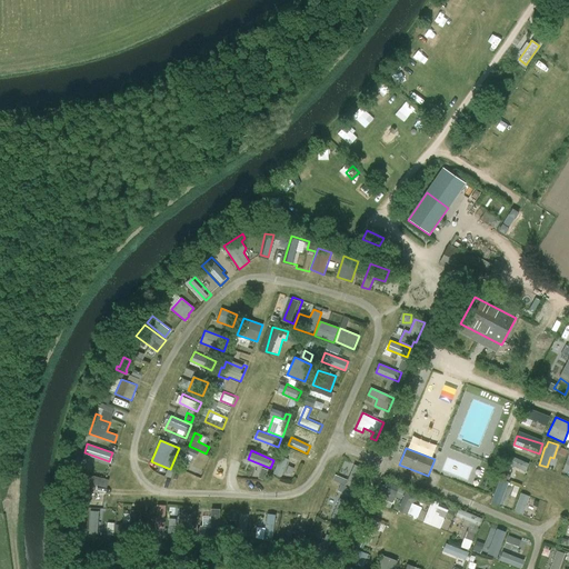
[(511,457),(508,463),(526,472),(529,465),(511,457)]
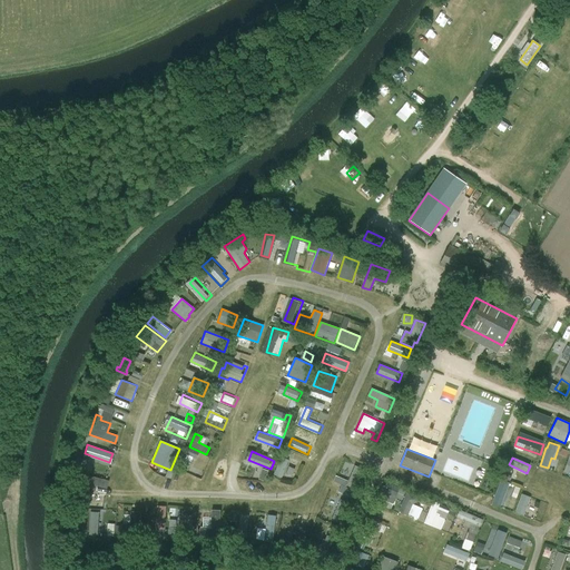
[(335,480),(357,490),(366,469),(355,464),(350,479),(337,474),(335,480)]
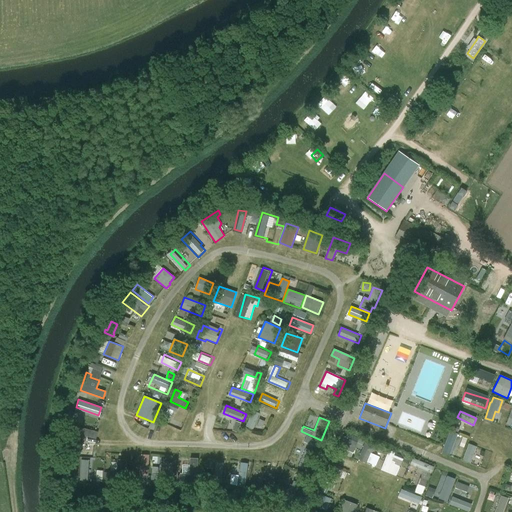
[(237,420),(234,430),(240,432),(243,422),(237,420)]
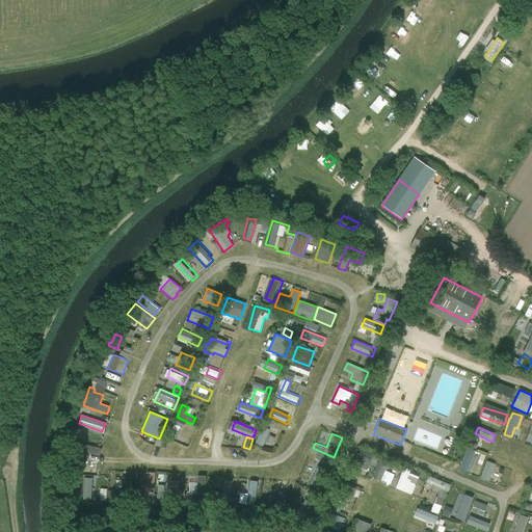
[(100,456),(102,449),(76,442),(71,464),(78,467),(79,460),(83,461),(88,458),(89,453),(100,456)]
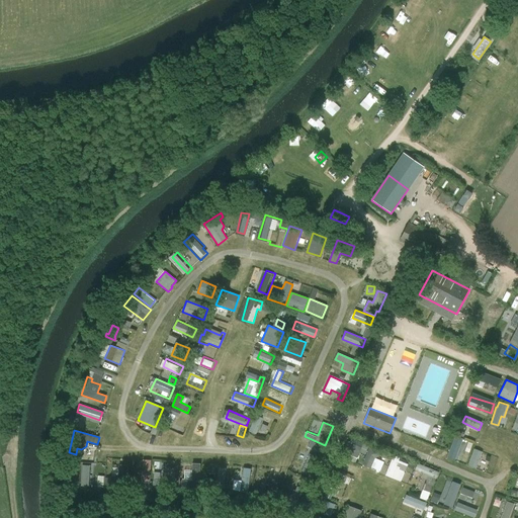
[(450,456),(458,459),(466,438),(458,435),(450,456)]
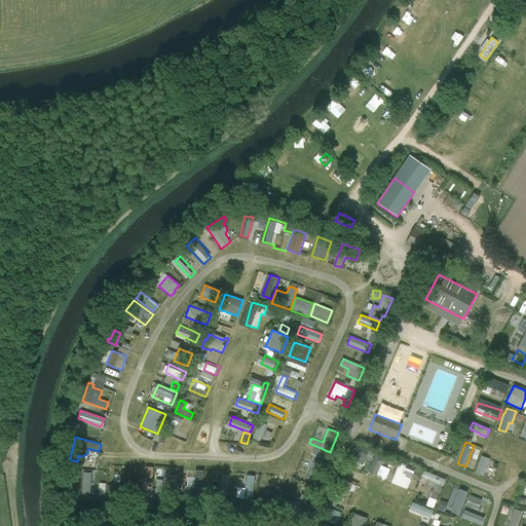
[(327,457),(329,451),(316,448),(314,454),(327,457)]
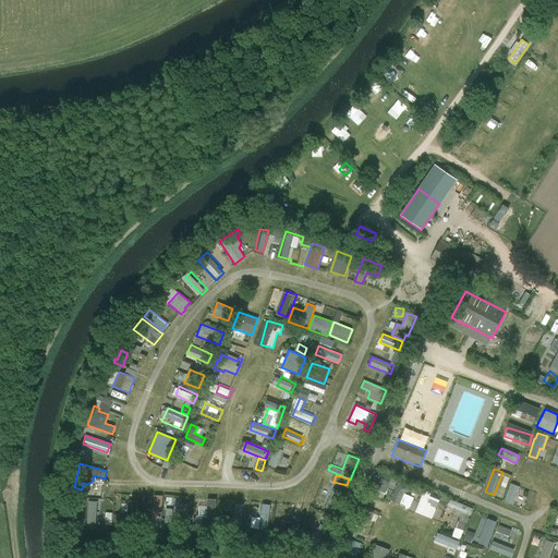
[(391,483),(375,475),(373,482),(371,487),(386,494),(389,488),(395,490),(397,485),(390,483),(391,483)]
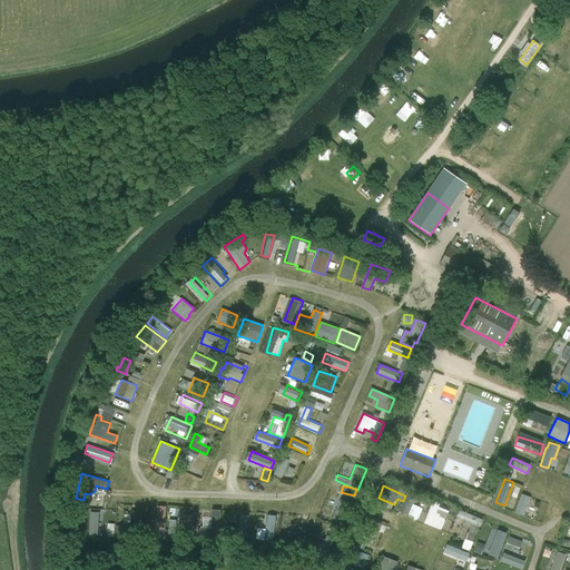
[(421,498),(408,492),(399,512),(409,517),(413,505),(419,503),(421,498)]
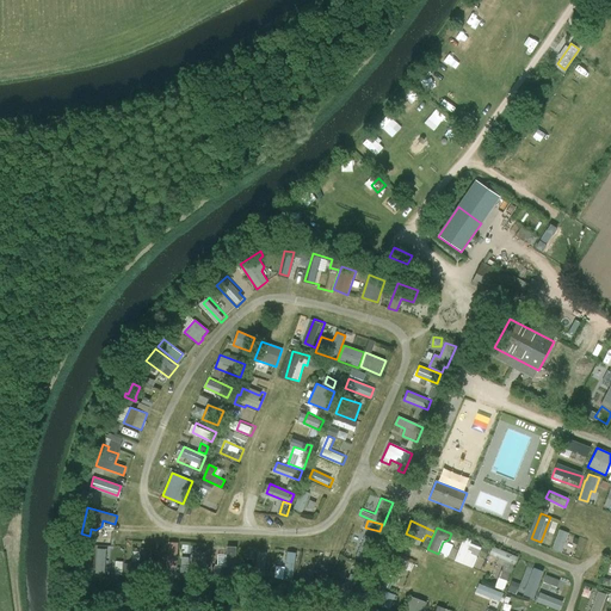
[(565,553),(572,532),(561,528),(553,548),(565,553)]
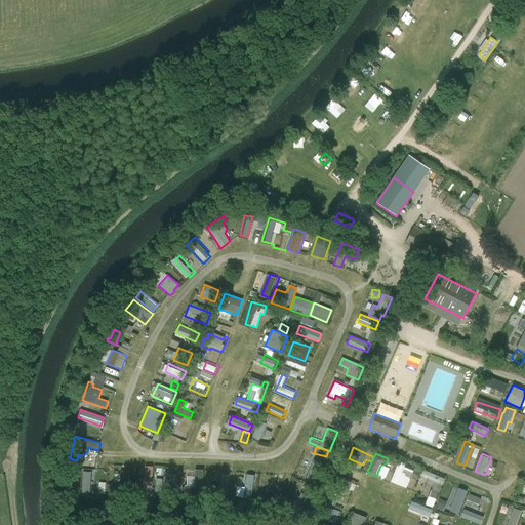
[(314,458),(307,479),(317,482),(323,462),(314,458)]
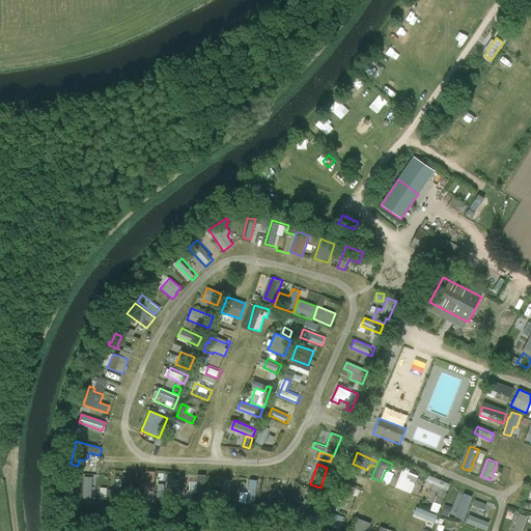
[(411,470),(404,467),(396,488),(412,495),(416,484),(410,481),(411,480),(408,478),(411,470)]
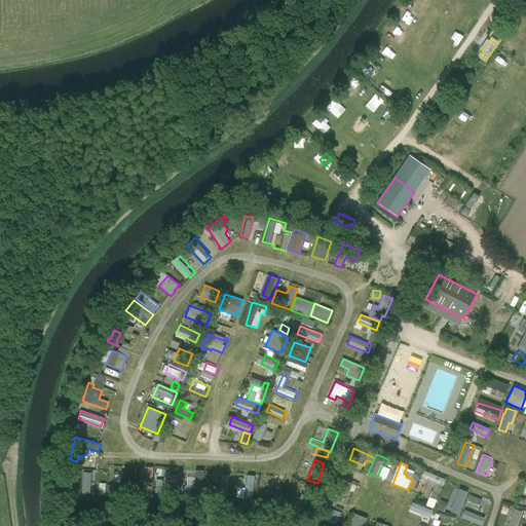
[(165,473),(155,473),(155,467),(143,466),(143,486),(165,487),(165,473)]
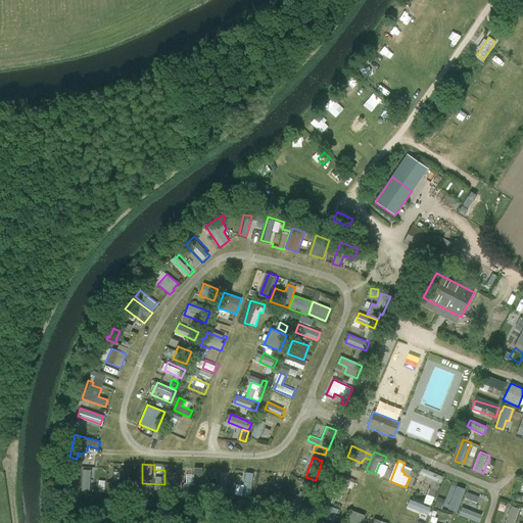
[(425,467),(422,474),(443,483),(446,476),(425,467)]
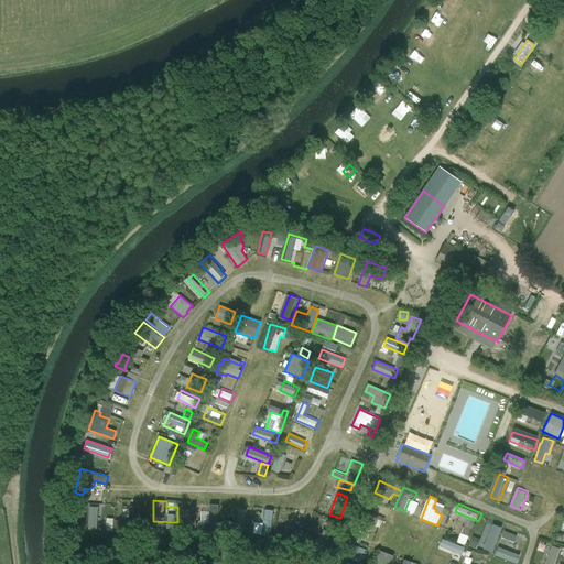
[(208,523),(201,523),(197,523),(196,532),(216,533),(218,505),(209,505),(208,512),(208,523)]
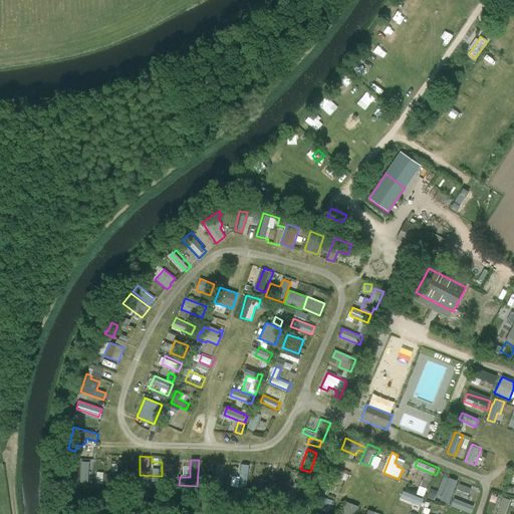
[(81,461),(80,481),(88,482),(89,461),(81,461)]
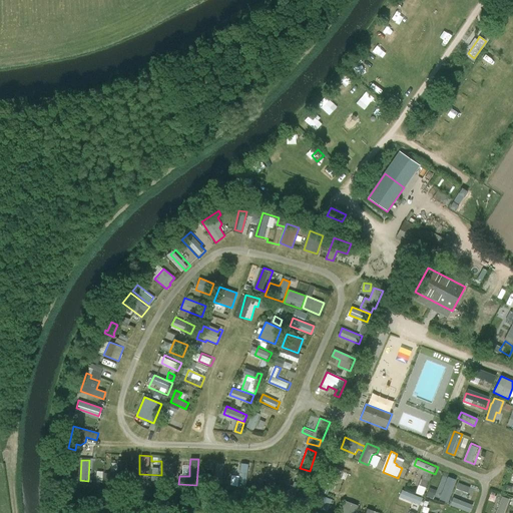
[(125,485),(127,461),(117,460),(116,472),(114,471),(114,477),(108,477),(107,483),(125,485)]
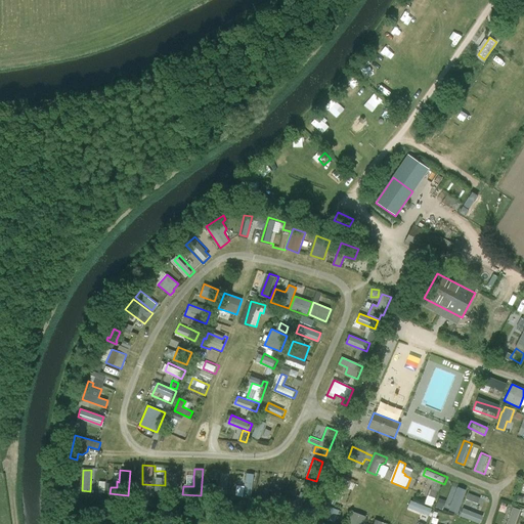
[(178,474),(167,473),(166,492),(178,493),(179,484),(177,484),(178,474)]
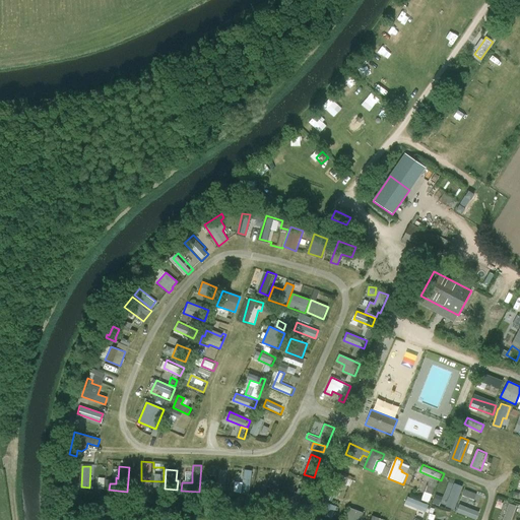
[(218,469),(216,490),(224,490),(226,469),(218,469)]
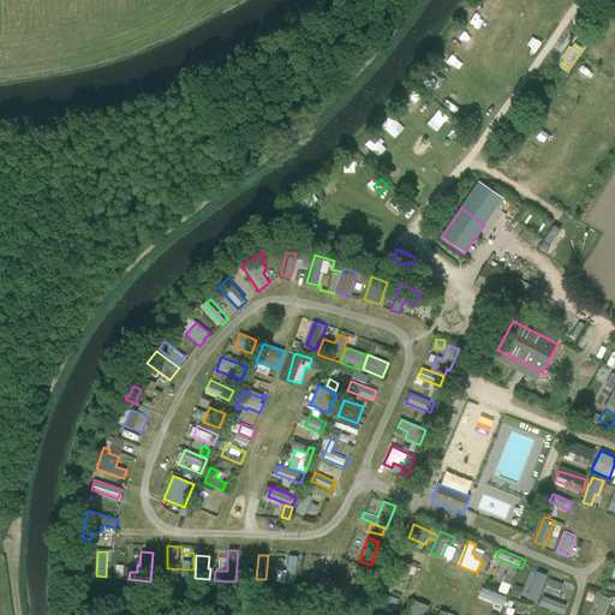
[(286,555),(284,583),(294,584),(297,556),(286,555)]
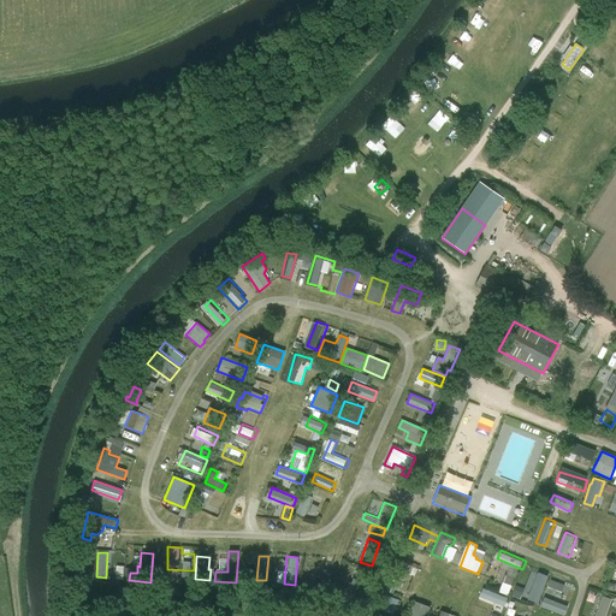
[(323,596),(331,573),(324,569),(320,578),(317,576),(314,584),(304,580),(302,588),(323,596)]
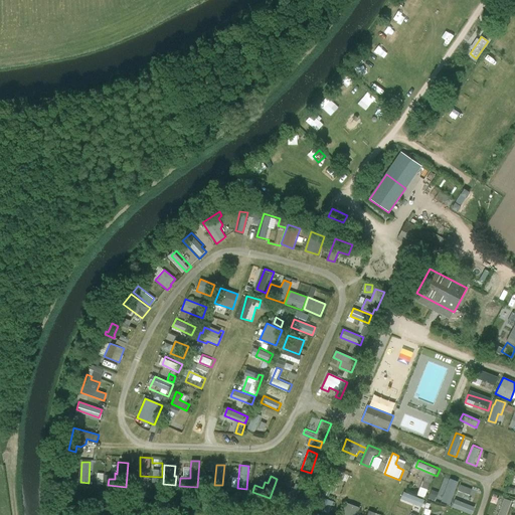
[(454,501),(461,481),(445,476),(438,496),(454,501)]
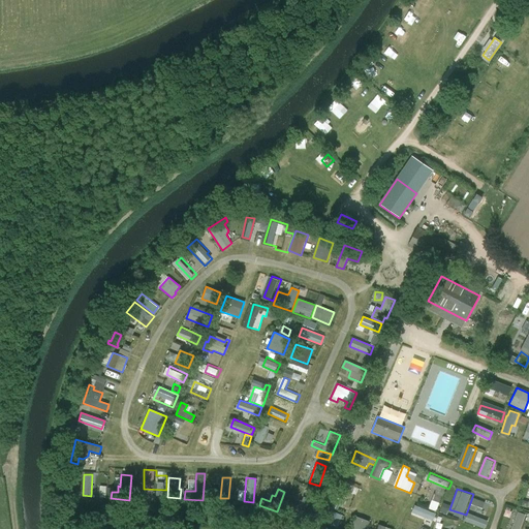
[(442,501),(445,495),(438,492),(435,498),(442,501)]
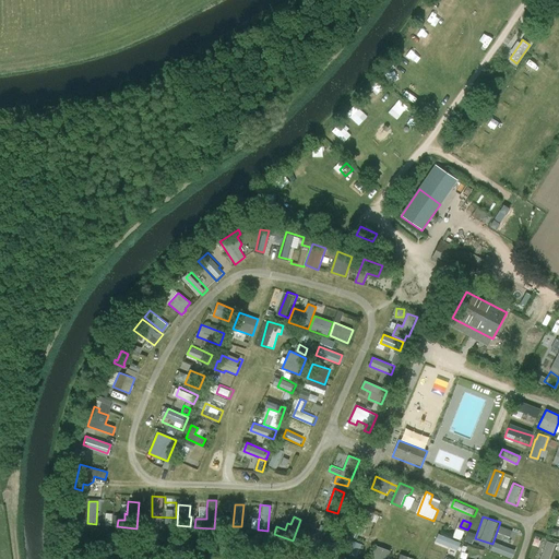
[(502,525),(499,533),(511,537),(514,531),(502,525)]
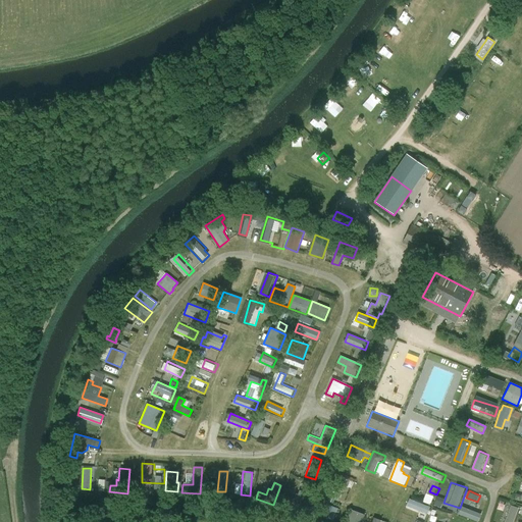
[(425,502),(432,505),(436,496),(428,492),(425,502)]
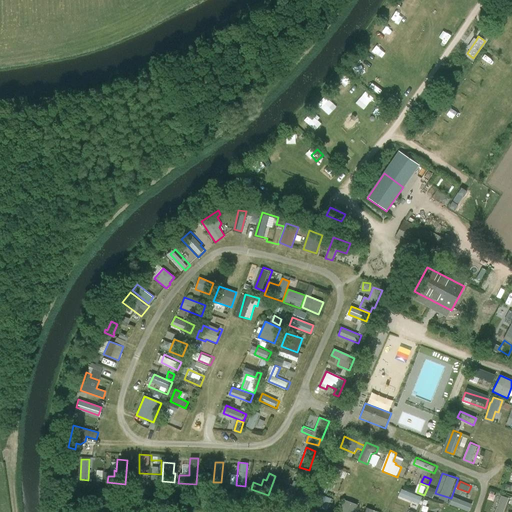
[(414,501),(408,511),(417,511),(424,498),(404,487),(400,494),(414,501)]
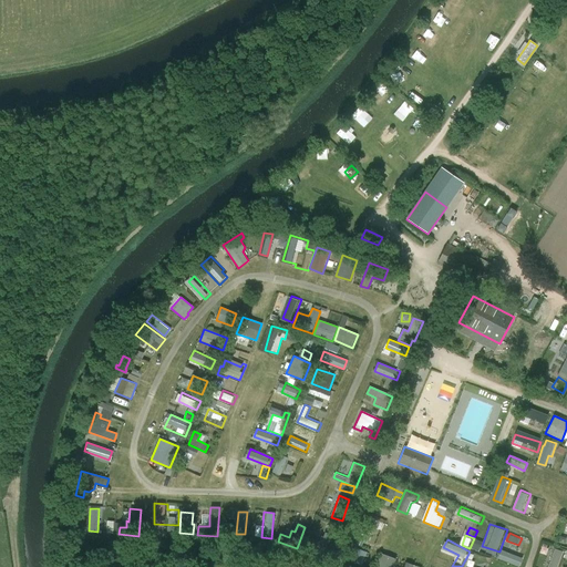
[(549,566),(559,566),(566,550),(556,547),(549,566)]
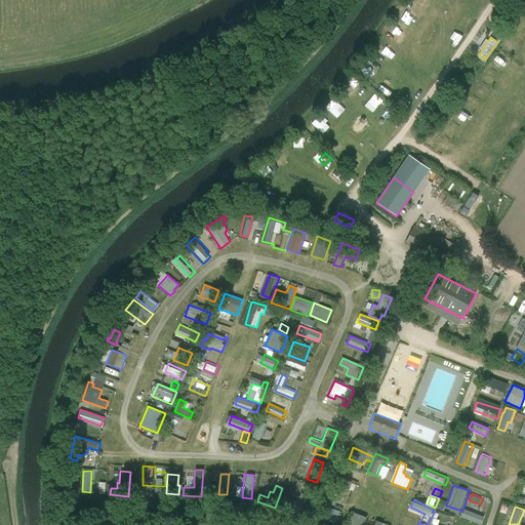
[(335,524),(340,512),(330,508),(325,521),(335,524)]
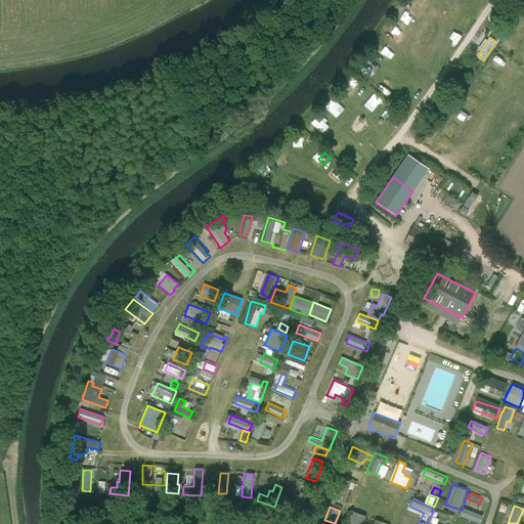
[(463,516),(483,523),(486,515),(466,508),(463,516)]
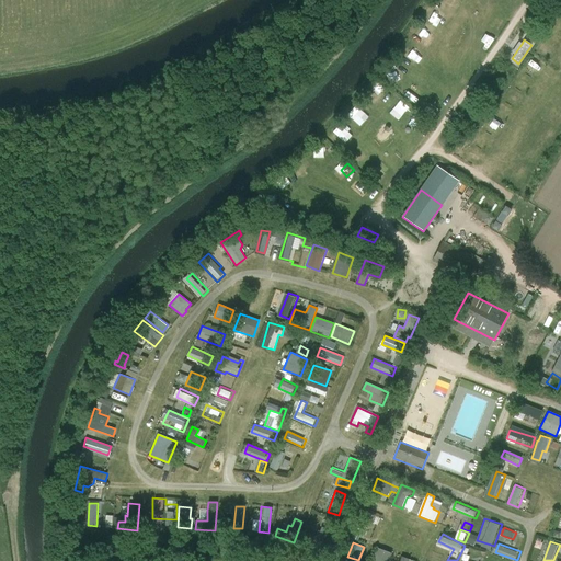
[(390,560),(393,553),(378,548),(373,560),(390,560)]
